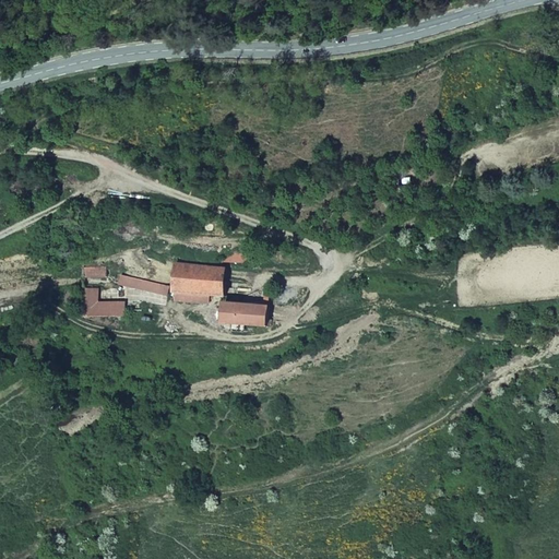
[(224,252),(224,263),(247,262),(247,251),(224,252)]
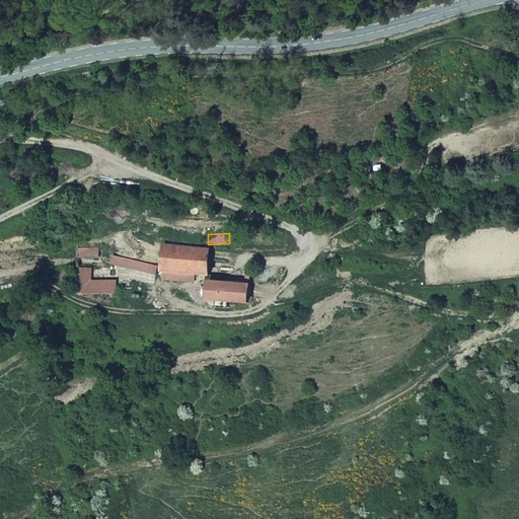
[(162,271),(208,274),(209,247),(164,244),(162,271)]
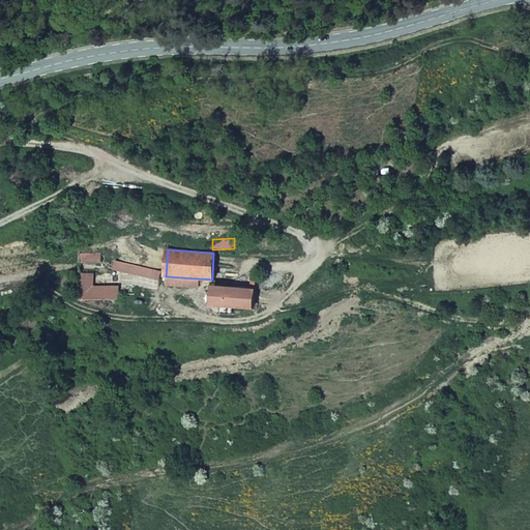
[(100,256),(78,255),(78,264),(100,265),(100,256)]
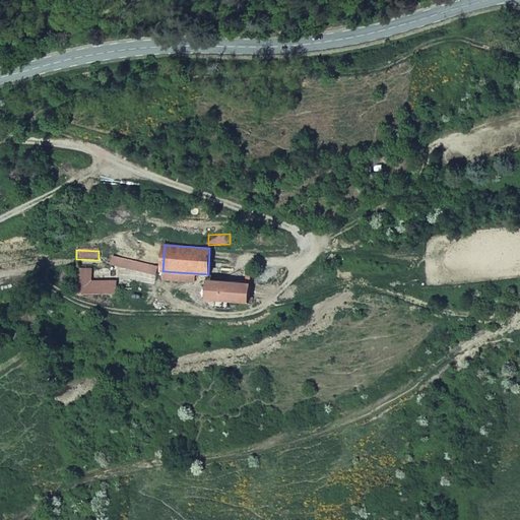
[(154,275),(156,266),(113,256),(111,265),(154,275)]
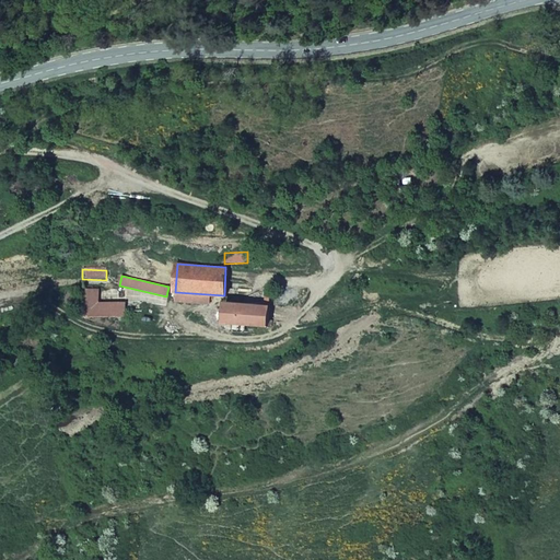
[(96,302),(95,287),(84,288),(85,315),(128,316),(127,305),(98,304),(96,302)]
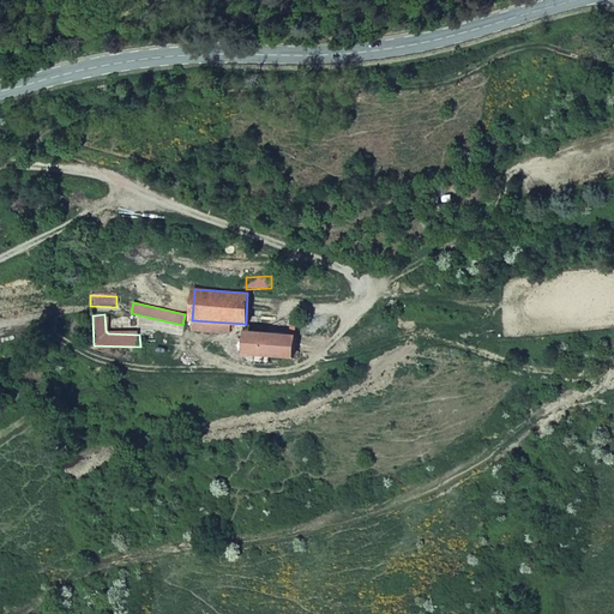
[(246,353),(294,357),(296,336),(248,332),(246,353)]
